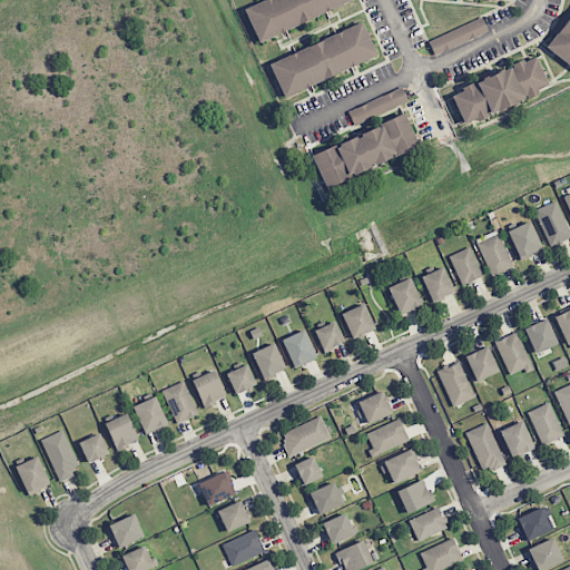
[(255,40),(352,3),(350,0),(254,0),(243,5),(255,40)]
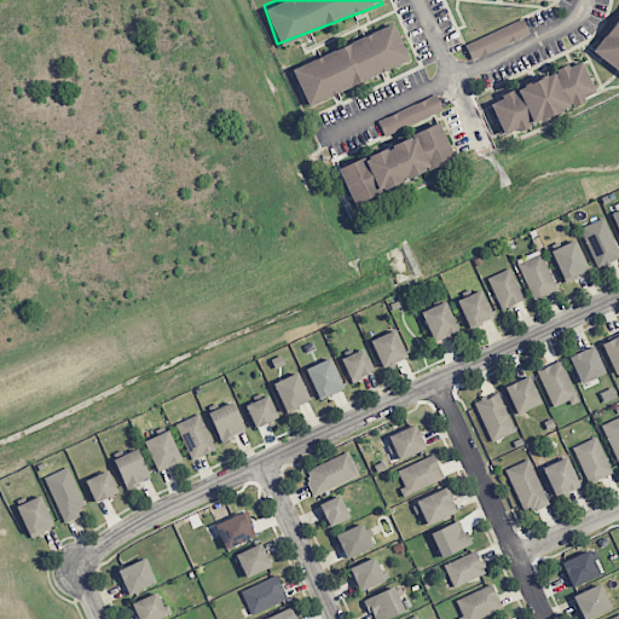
[(618,13),(591,50),(618,71),(618,13)]
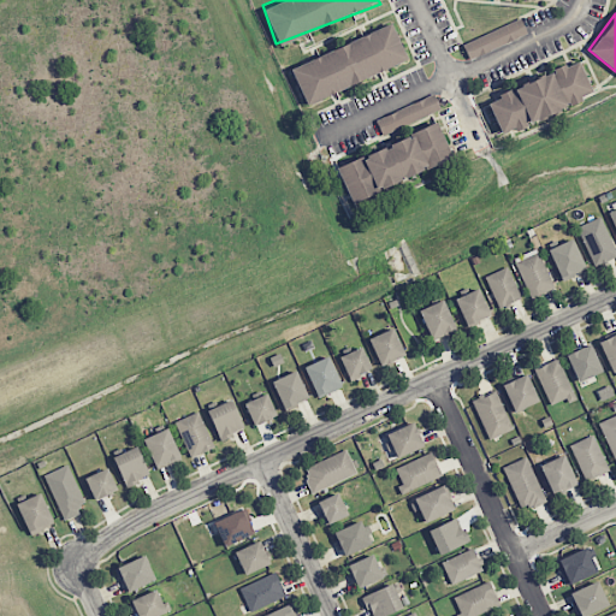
[(527,33),(521,18),(462,45),(469,59),(527,33)]
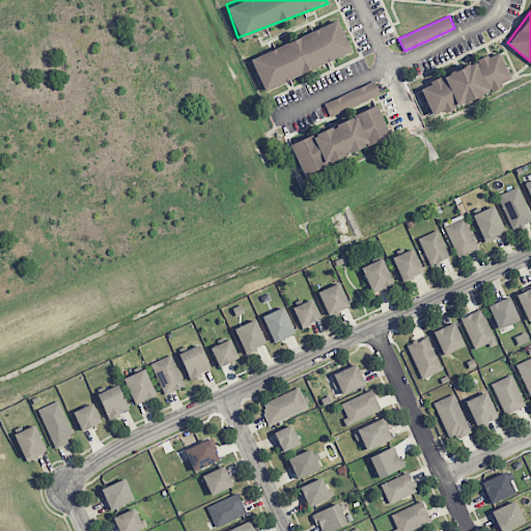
[(352,54),(339,21),(249,56),(261,89),(352,54)]
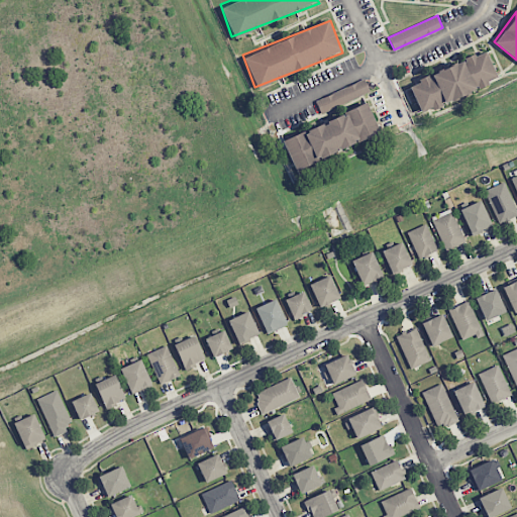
[(407,83),(420,113),(498,79),(485,49),(407,83)]
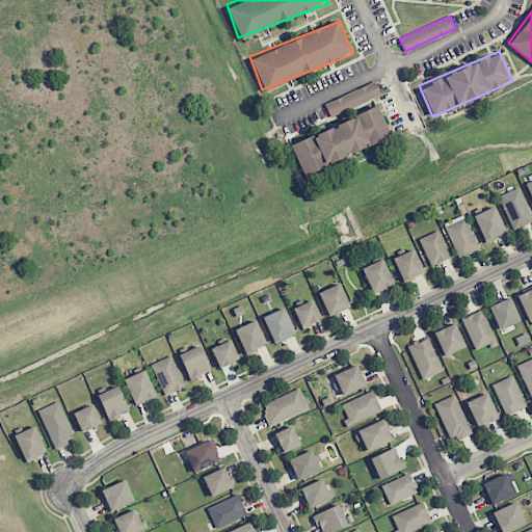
[(380,94),(375,82),(324,103),(328,114),(380,94)]
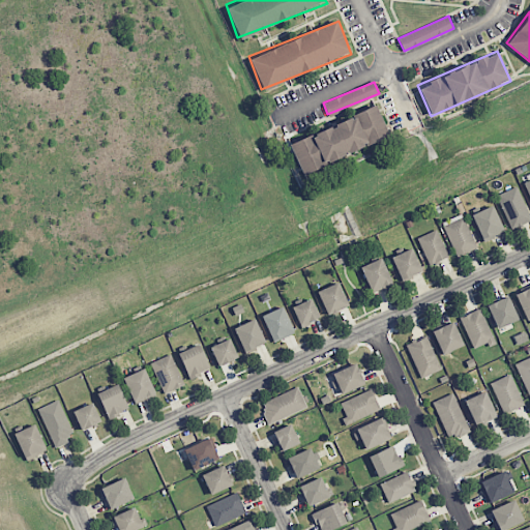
[(302,174),(389,136),(376,105),(289,143),(302,174)]
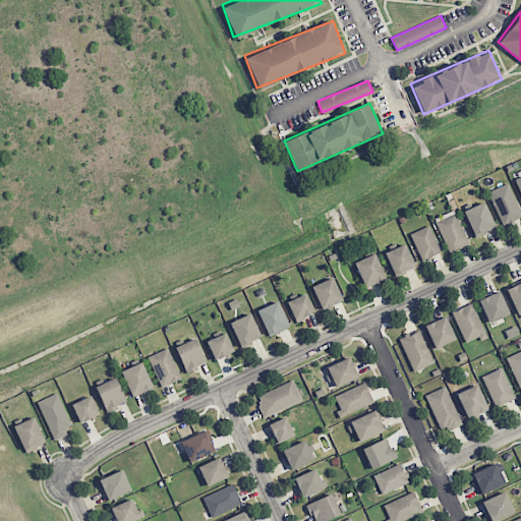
[(503,225),(520,216),(520,212),(508,183),(487,192),(503,225)]
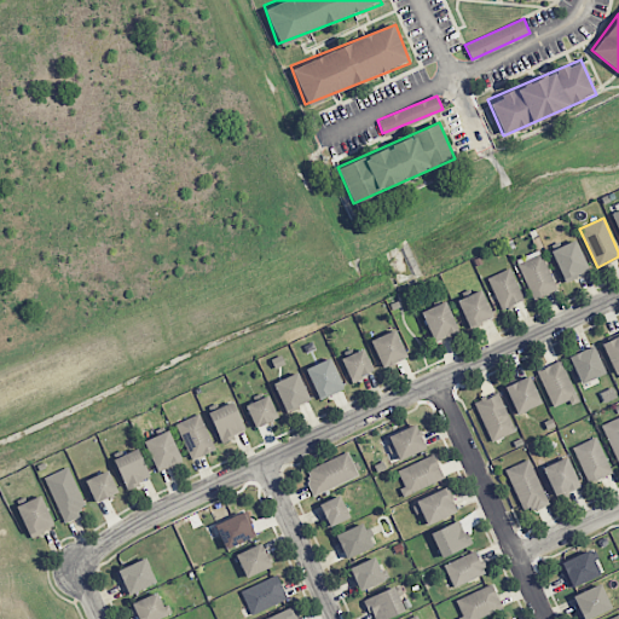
[(550,250),(565,282),(589,271),(576,239),(550,250)]
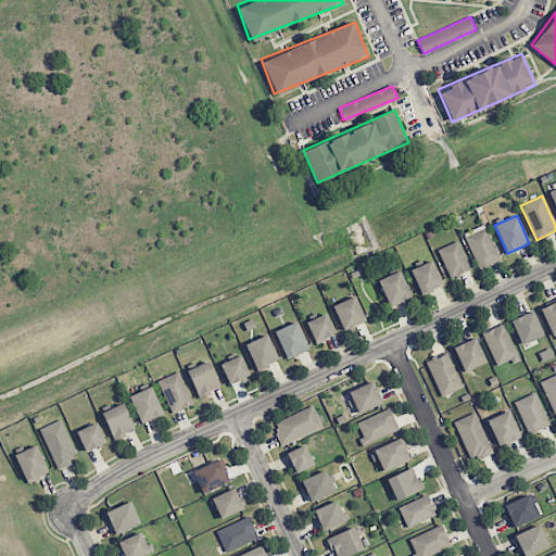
[(500,261),(487,225),(464,232),(477,269),(500,261)]
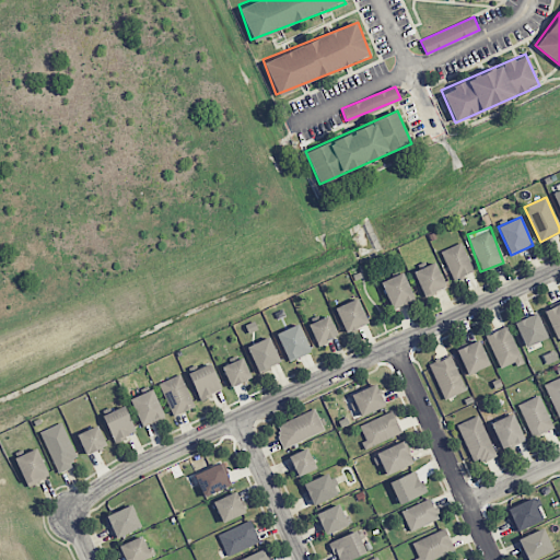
[(474,272),(463,243),(441,251),(453,280),(474,272)]
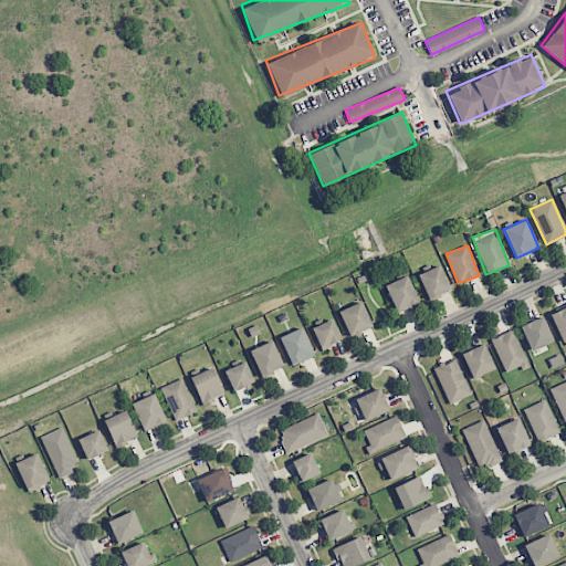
[(450,290),(440,265),(418,274),(428,300),(450,290)]
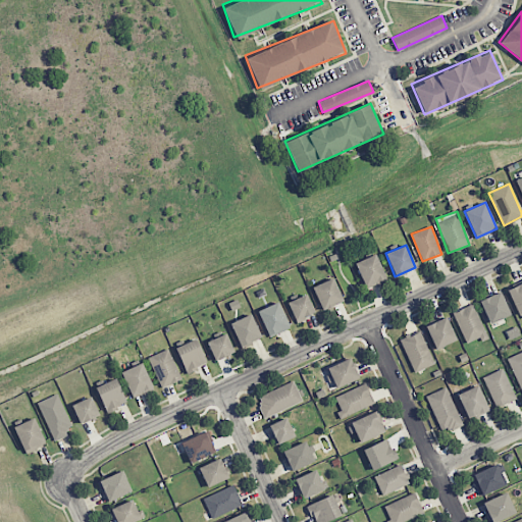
[(364,288),(385,280),(377,255),(356,261),(364,288)]
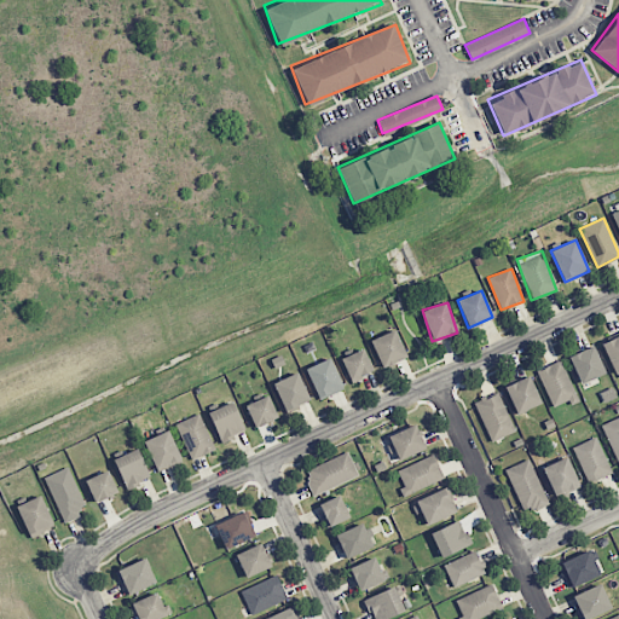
[(371,339),(381,366),(406,359),(397,330),(371,339)]
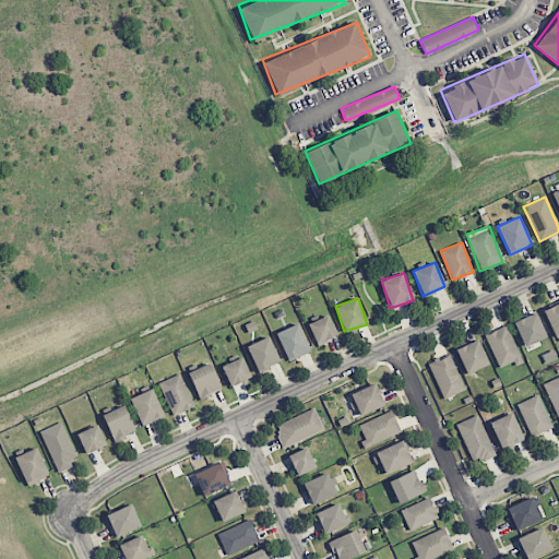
[(558,336),(558,302),(543,310),(556,339),(558,336)]
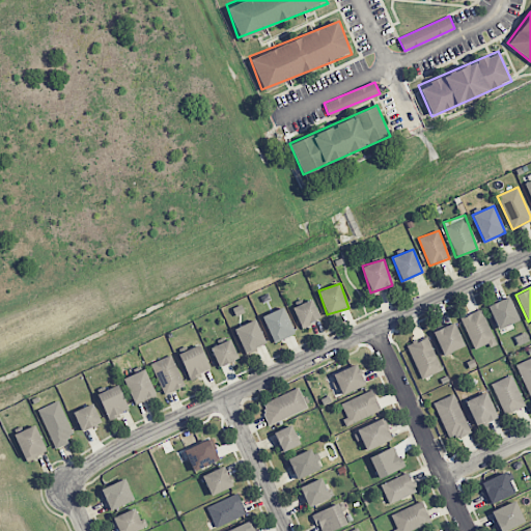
[(520,320),(509,297),(487,306),(499,330),(520,320)]
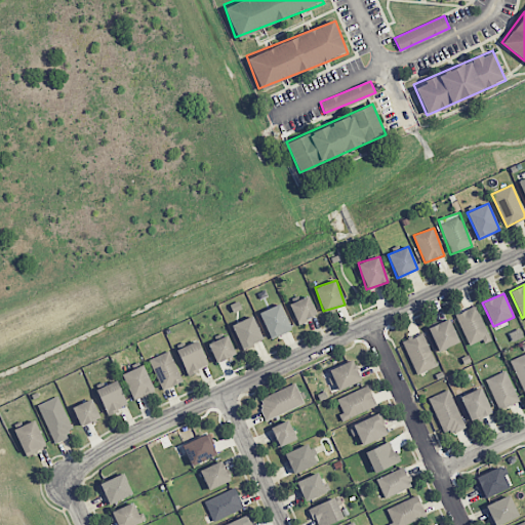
[(297,324),(317,316),(309,296),(289,304),(297,324)]
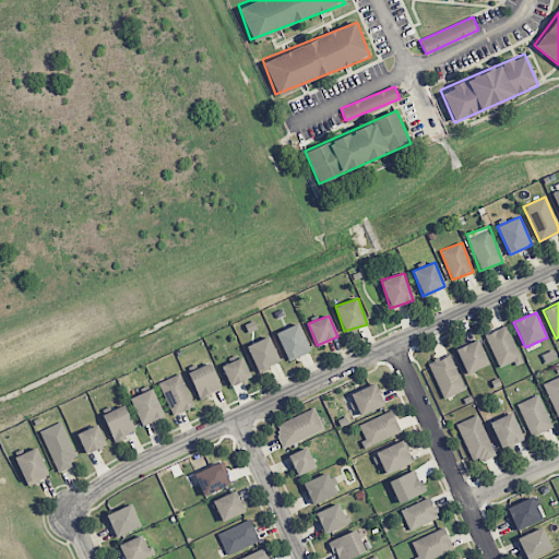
[(276,333),(288,361),(310,352),(298,323),(276,333)]
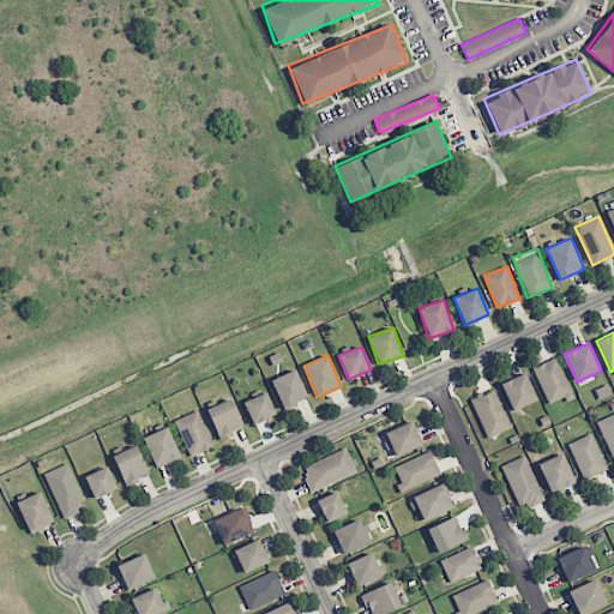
[(533,368),(549,405),(573,395),(557,357),(533,368)]
